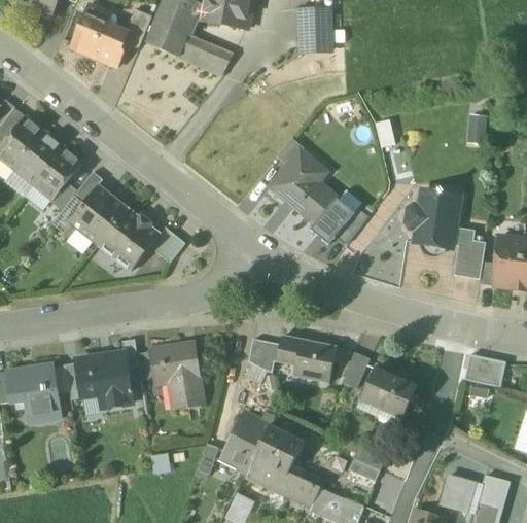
[(10,0),(50,16),(57,0),(10,0)]
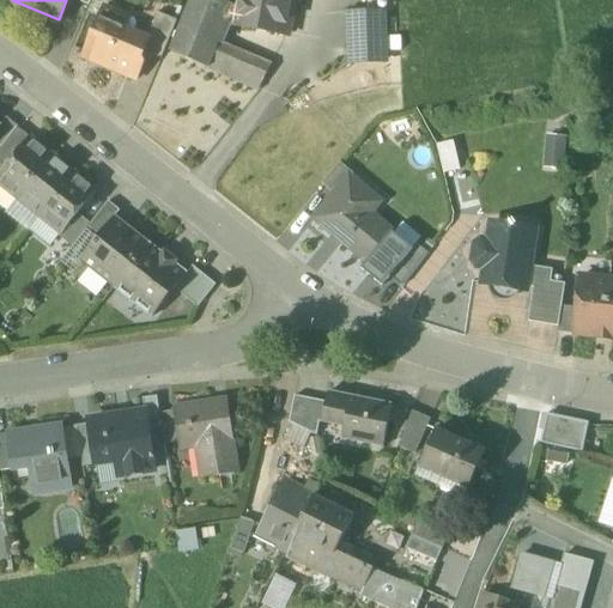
[(189,0),(170,49),(208,65),(218,41),(228,18),(234,20),(236,4),(228,0),(189,0)]
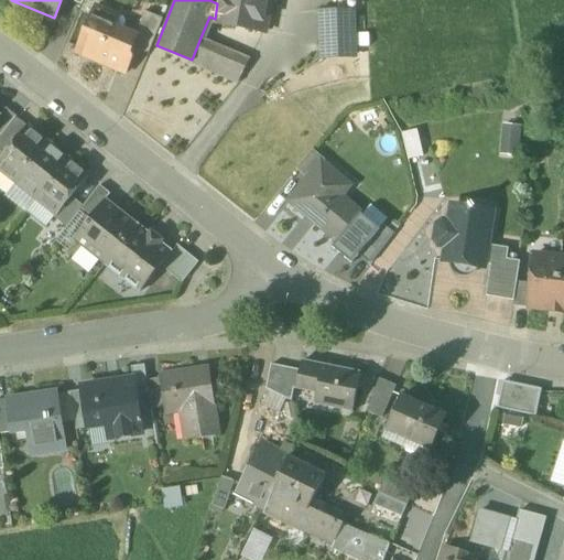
[(215,19),(266,27),(270,0),(217,0),(217,3),(215,19)]
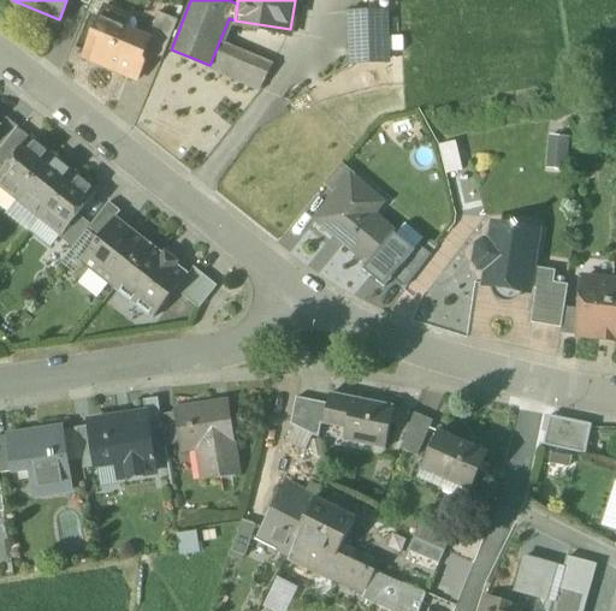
[(104,4),(100,15),(126,27),(131,16),(104,4)]
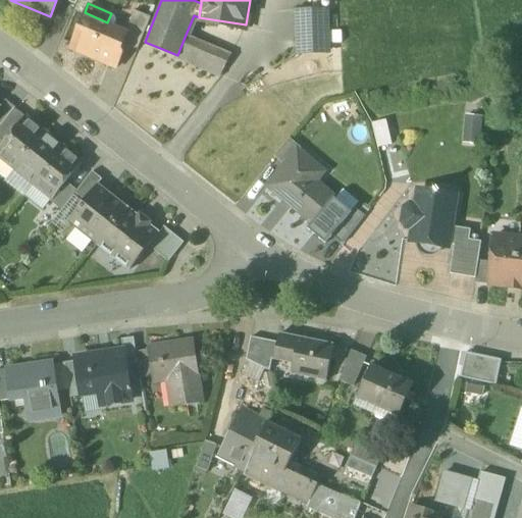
[(298,9),(300,50),(328,49),(326,8),(298,9)]
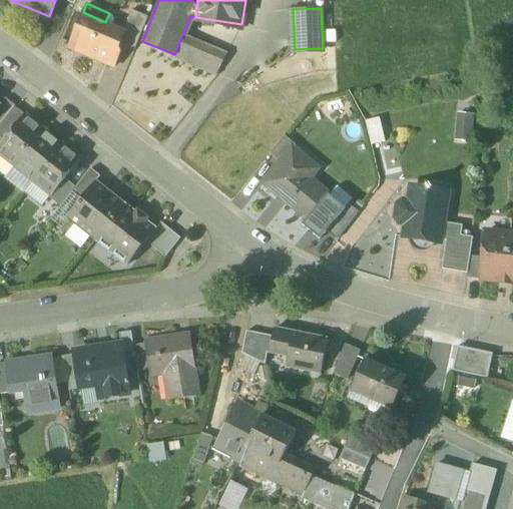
[(121,38),(136,44),(147,15),(132,9),(123,30),(125,30),(121,38)]
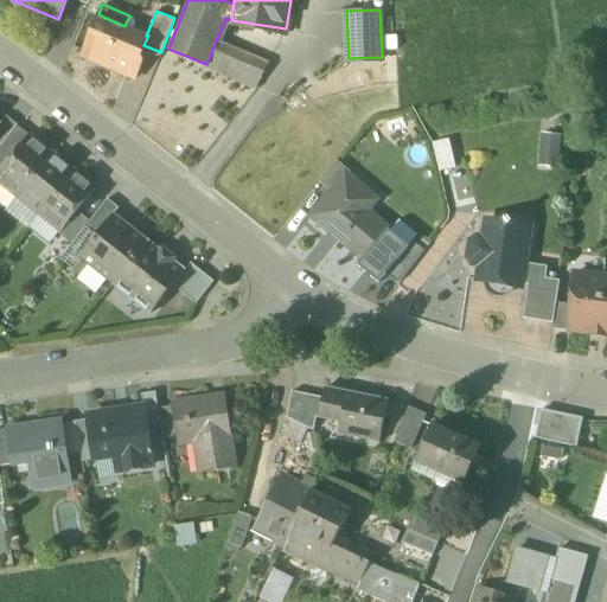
[(115,69),(135,77),(142,59),(140,55),(144,45),(148,36),(146,36),(125,26),(98,14),(83,50),(117,64),(115,69)]
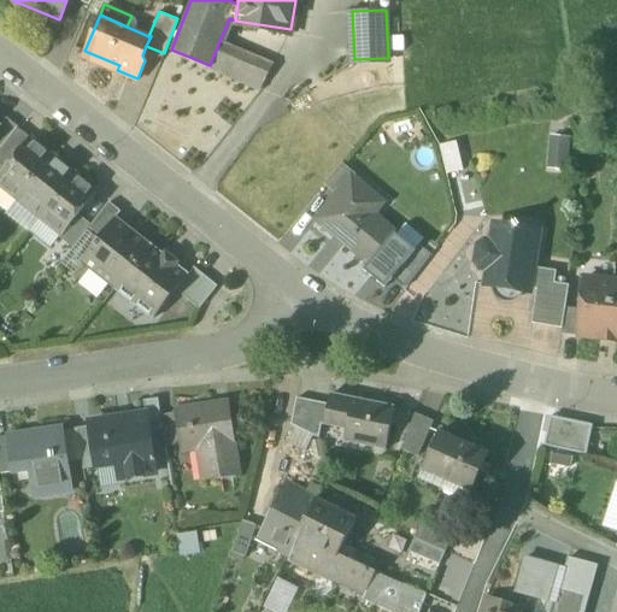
[(272,64),(219,41),(210,65),(260,88),(272,64)]
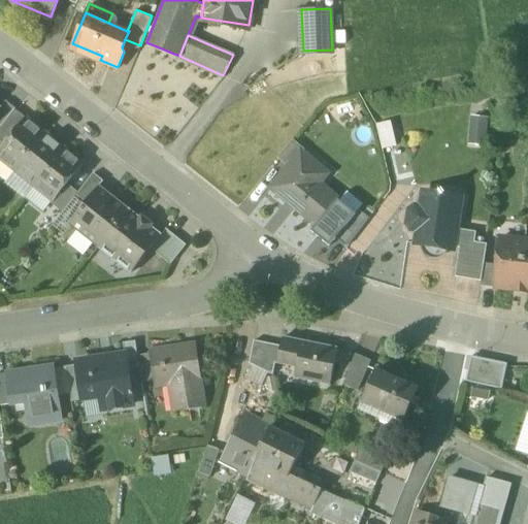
[(70,46),(100,60),(102,56),(72,43),(70,46)]
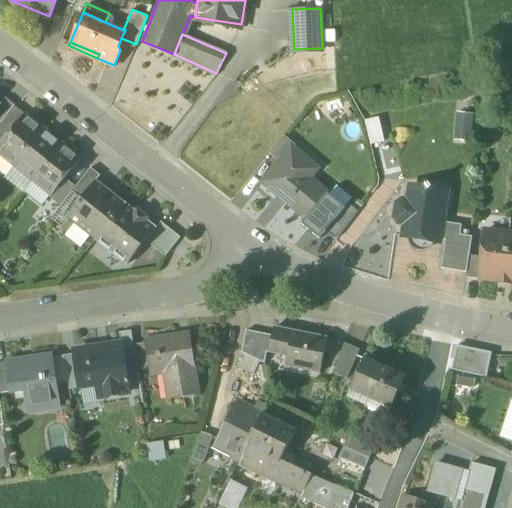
[(0,102),(0,122),(14,105),(15,104),(6,96),(0,103),(0,102)]
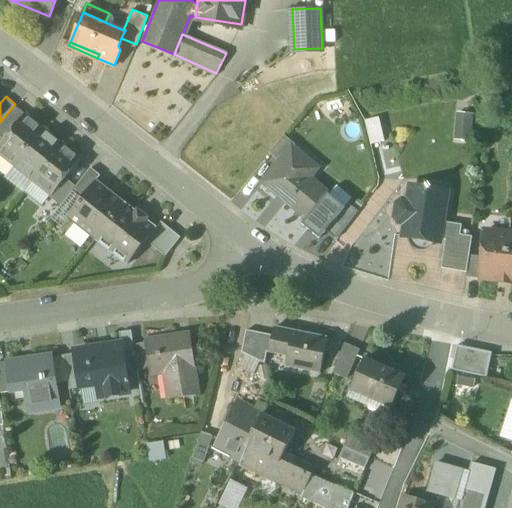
[(24,113),(14,105),(0,122),(0,134),(4,138),(24,113)]
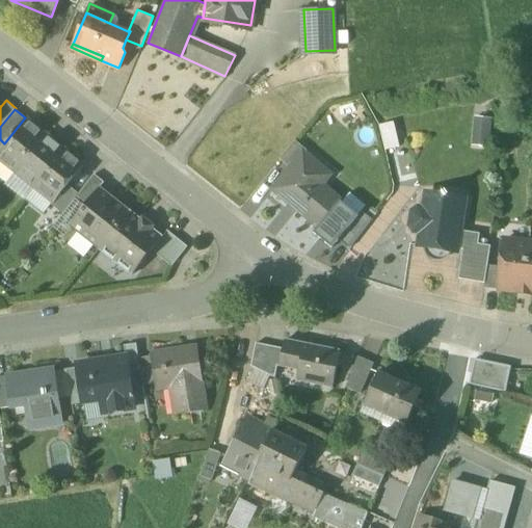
[(493,115),(474,114),(472,144),(490,146),(493,115)]
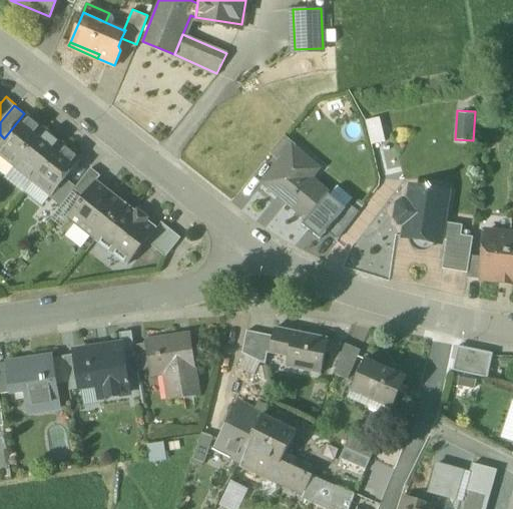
[(0,143),(0,151),(15,163),(43,128),(24,113),(4,138),(0,143)]
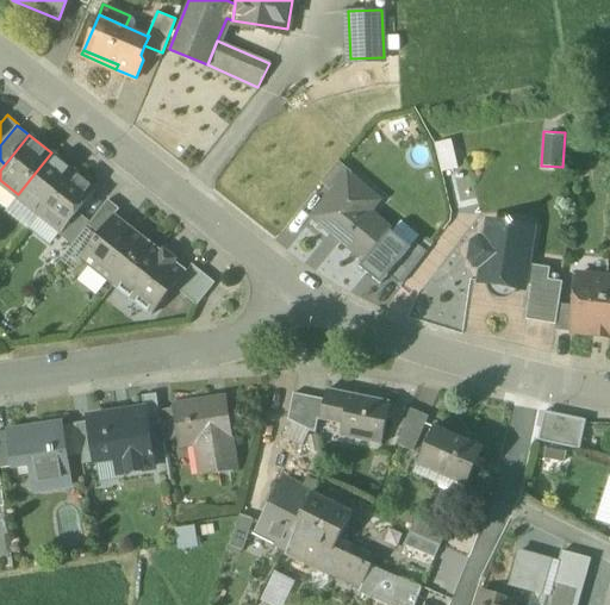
[(450,138),(435,143),(441,170),(458,167),(450,138)]
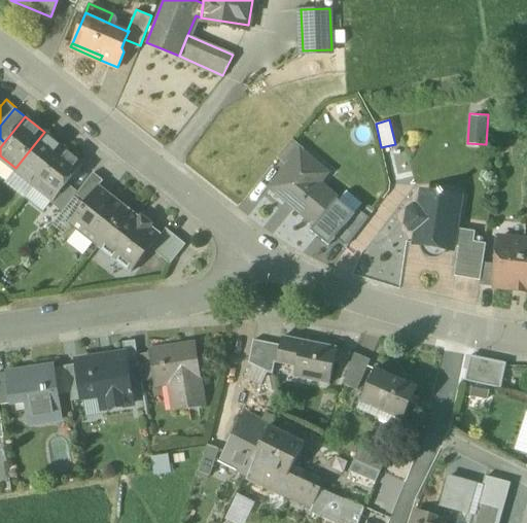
[(64,147),(44,132),(15,168),(35,183),(64,147)]
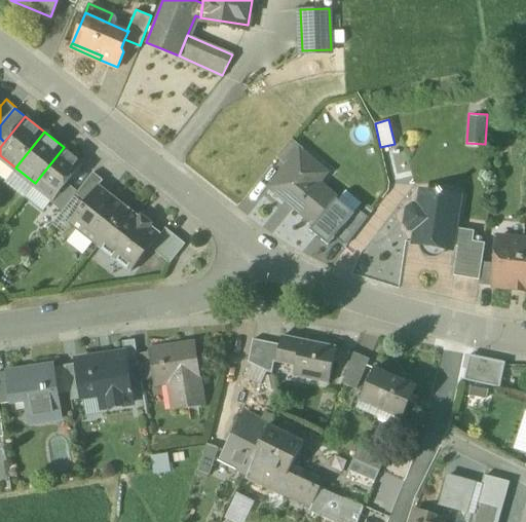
[(275,156),(287,165),(299,150),(300,151),(302,148),(303,147),(292,137),(275,156)]
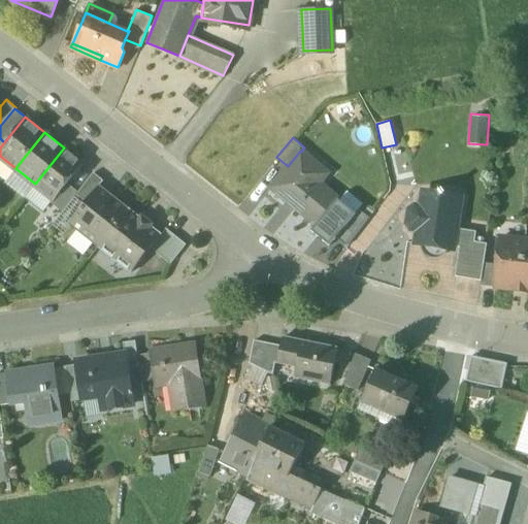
[(84,163),(64,148),(35,184),(54,198),(55,199),(68,182),(84,163)]
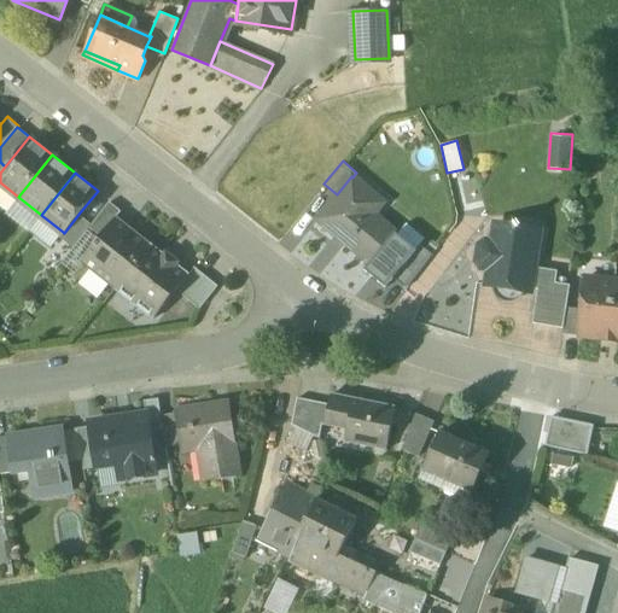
[(386,200),(355,174),(353,177),(368,190),(360,202),(396,232),(397,229),(377,211),(386,200)]
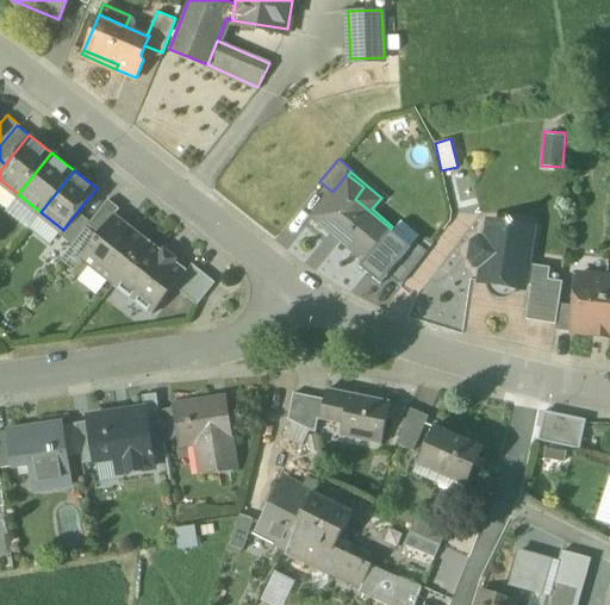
[(366,257),(366,259),(391,229),(355,199),(363,187),(348,175),(347,174),(332,192),(313,214),(366,257)]
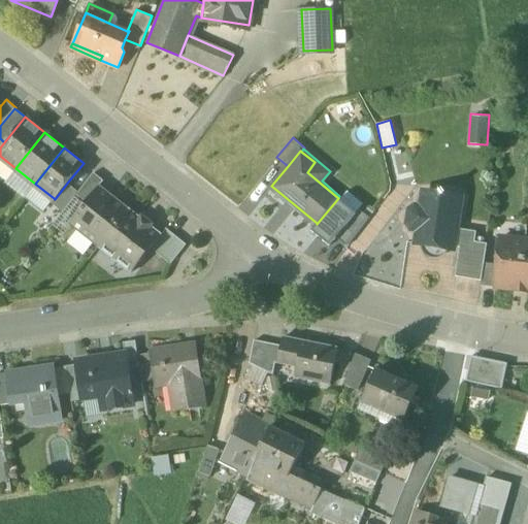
[(0,173),(6,179),(15,168),(0,156),(0,173)]
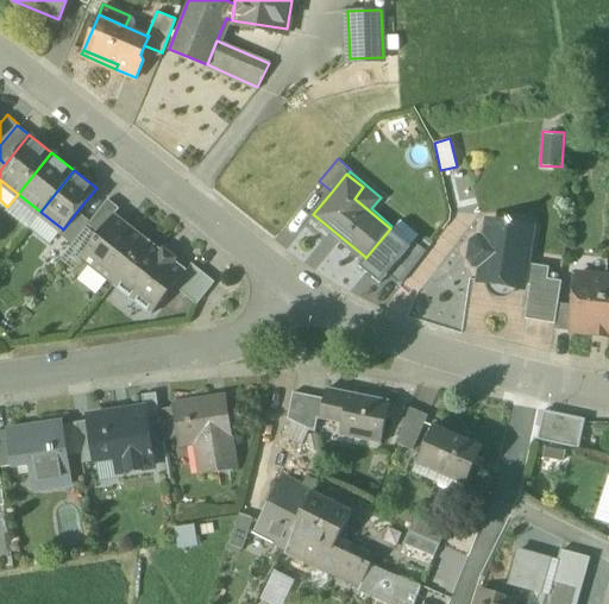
[(18,194),(7,207),(5,209),(27,227),(41,212),(18,194)]
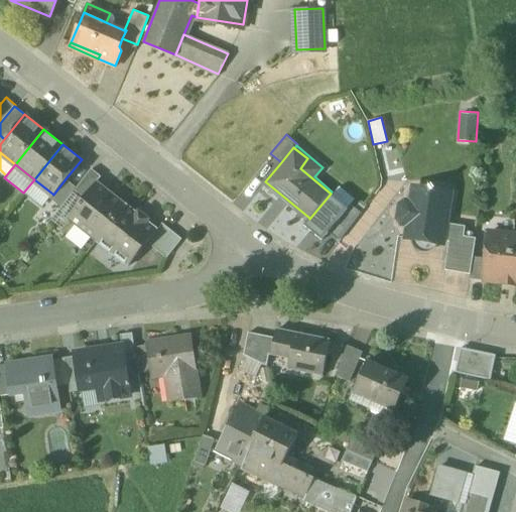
[(92,167),(77,185),(73,190),(82,199),(93,184),(97,179),(97,180),(101,175),(92,167)]
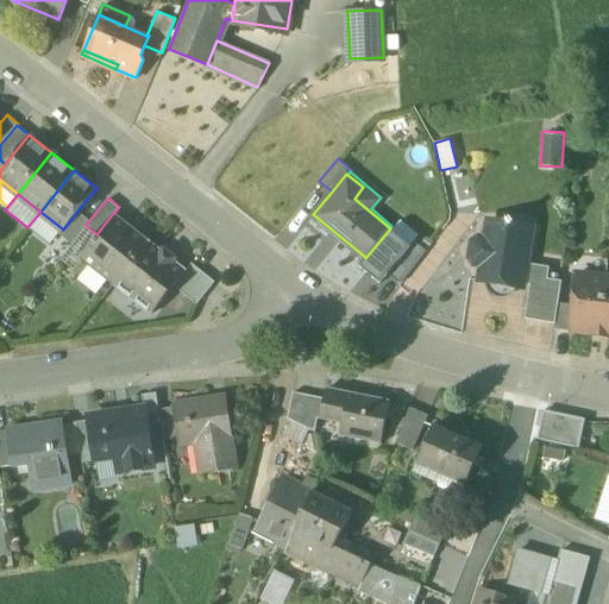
[(73,241),(86,225),(90,219),(79,209),(63,230),(62,228),(60,231),(73,241)]
